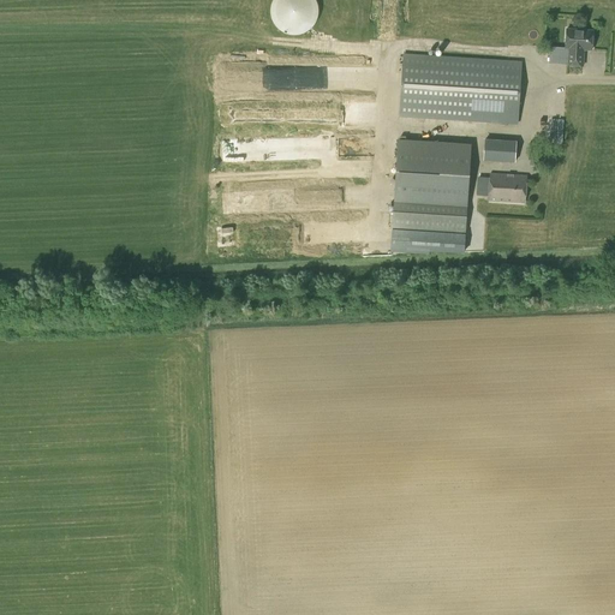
[(317,16),(318,15),(318,12),(318,10),(317,6),(317,3),(315,0),(273,0),(273,1),(272,4),(270,7),(270,11),(270,15),(272,18),(273,21),(274,24),(276,27),(279,29),(281,31),(284,33),(287,34),(291,35),(293,35),(297,35),(300,34),(304,34),(306,31),(309,30),(311,28),(314,25),(315,23),(316,22),(317,19),(317,16)]
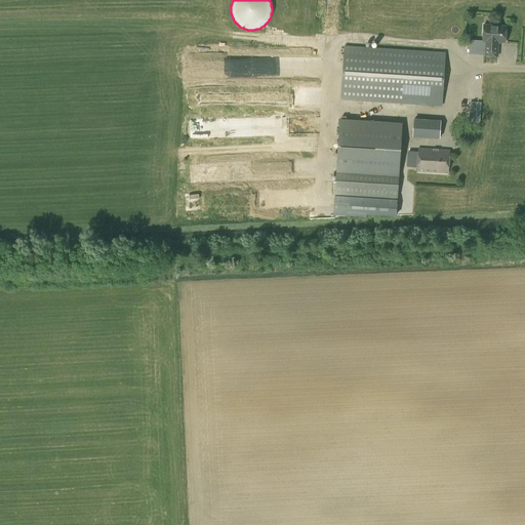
[(505,43),(507,27),(484,25),(483,41),(485,41),(484,55),(497,56),(498,42),(505,43)]
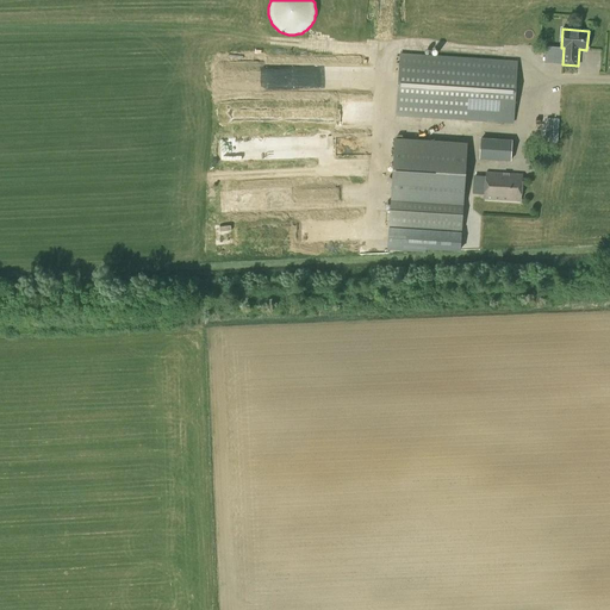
[(514,124),(517,61),(399,54),(396,117),(514,124)]
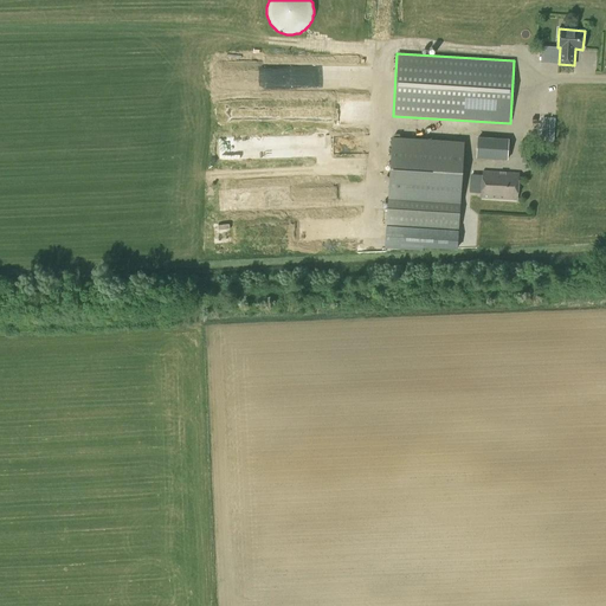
[(508,161),(509,140),(478,137),(476,159),(508,161)]
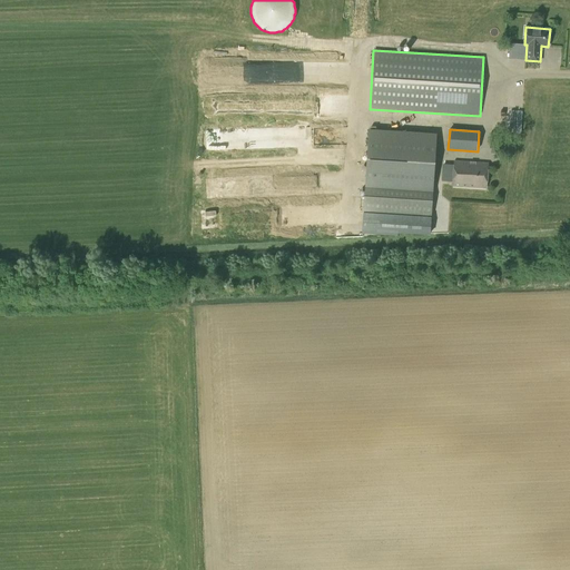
[(431,220),(432,192),(436,135),(370,130),(364,216),(431,220)]
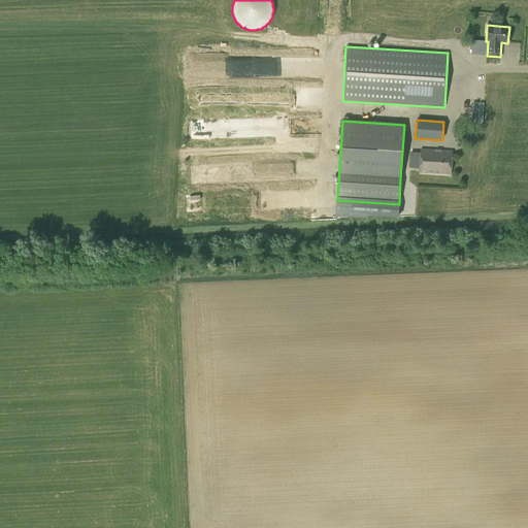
[(451,174),(452,151),(421,149),(420,153),(409,153),(408,168),(420,169),(419,172),(451,174)]
